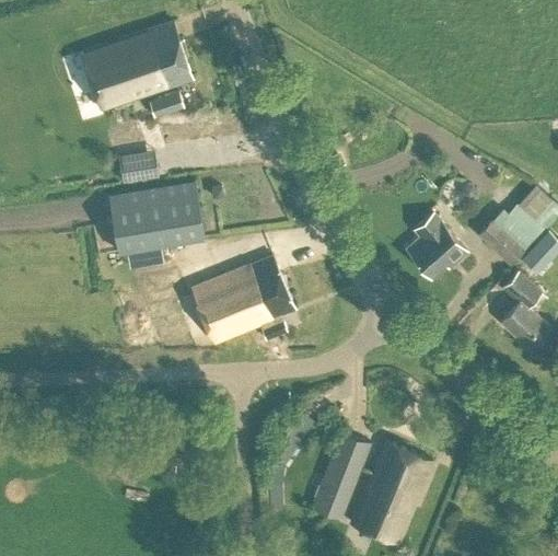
[(175,24),(84,55),(88,67),(103,113),(155,95),(178,89),(195,82),(175,24)]
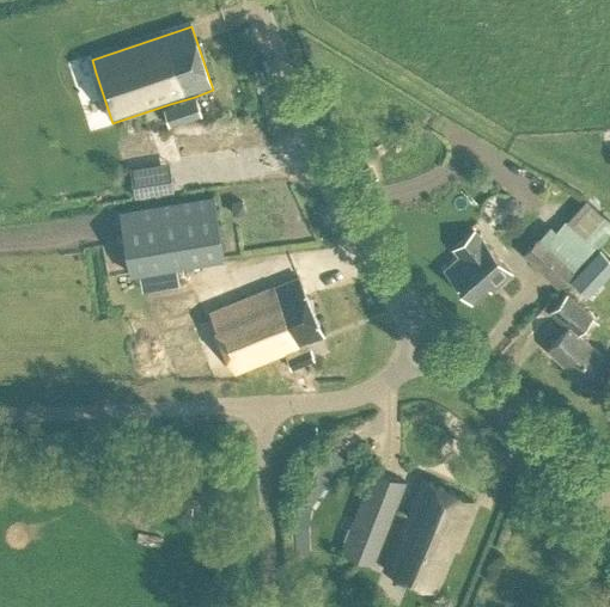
[(171,110),(164,112),(170,127),(201,116),(196,100),(171,110)]
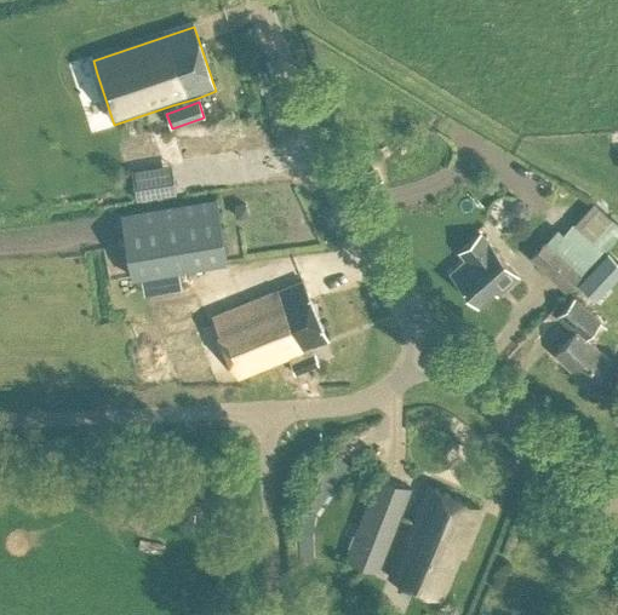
[(172,167),(132,173),(137,205),(177,197),(172,167)]
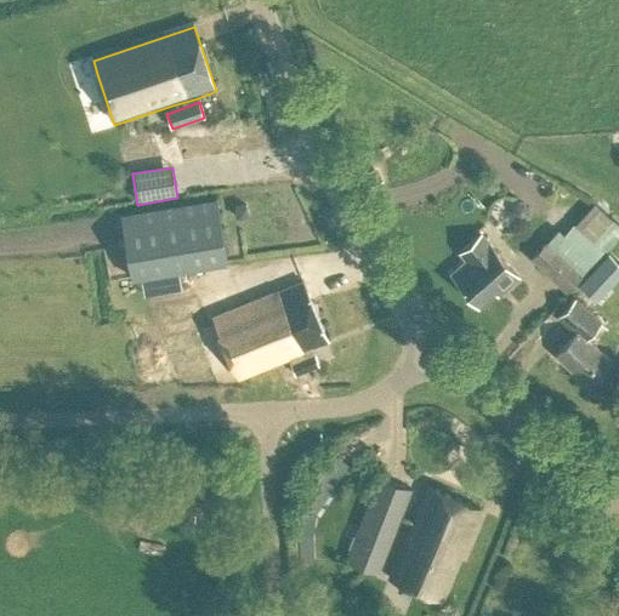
[(378,171),(368,176),(374,190),(384,186),(378,171)]
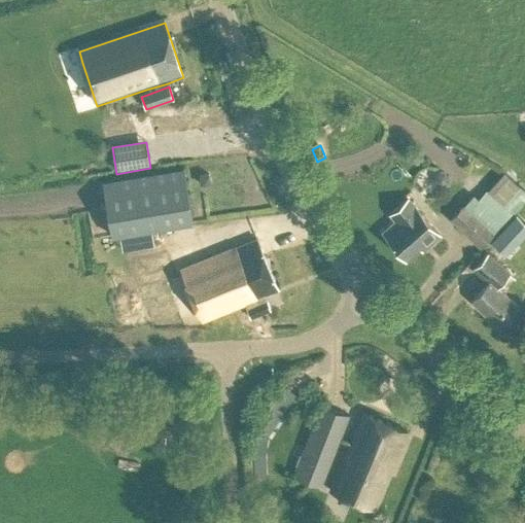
[(111,238),(193,223),(183,171),(103,184),(111,238)]
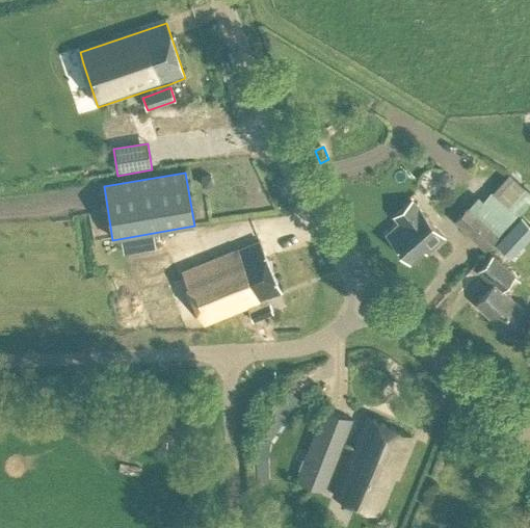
[(484,251),(517,215),(529,201),(529,191),(510,174),(483,203),(478,199),(455,223),(484,251)]
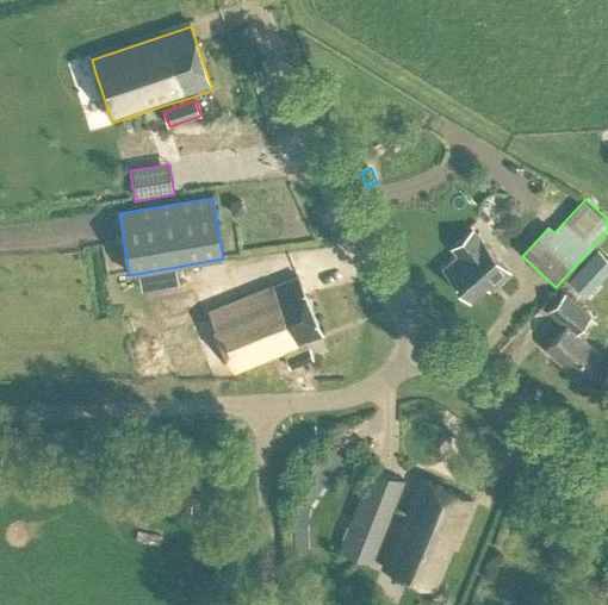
[(509,201),(504,206),(504,212),(510,218),(516,217),(521,212),(521,206),(515,200),(509,201)]
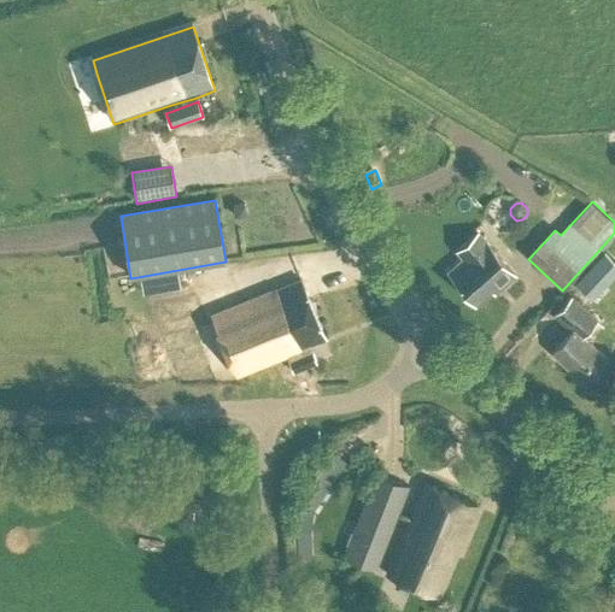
[(493,294),(514,277),(478,234),(458,249),(464,259),(447,272),(475,305),(491,292),(493,294)]
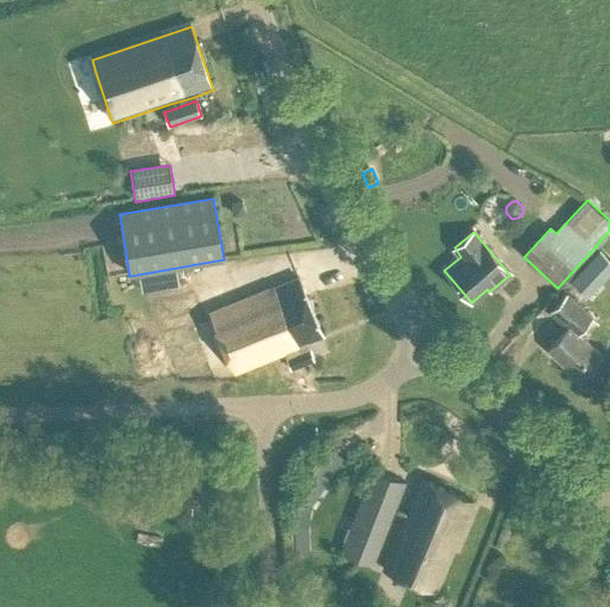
[(609,259),(603,253),(573,284),(590,301),(609,279),(609,259)]
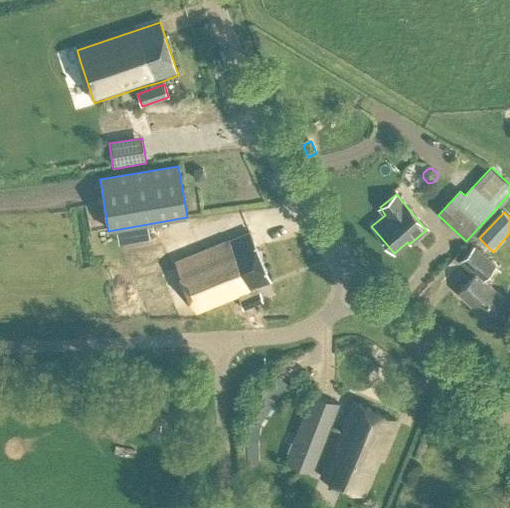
[(269,284),(250,235),(179,263),(198,312),(240,296),(245,311),(262,305),(256,289),(269,284)]
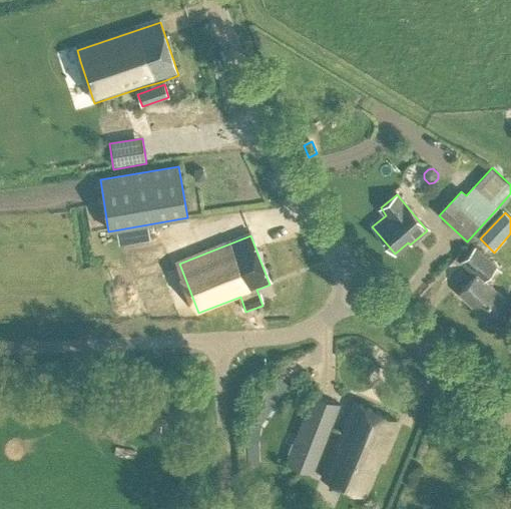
[(492,250),(483,242),(477,249),(475,248),(462,263),(477,277),(459,296),(486,320),(504,301),(483,282),(496,268),(485,258),(492,250)]
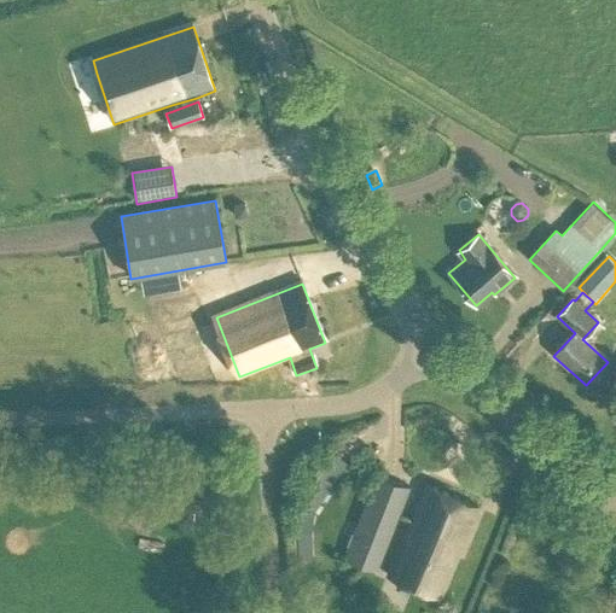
[(373,573),(385,548),(411,489),(382,476),(346,561),(373,573)]
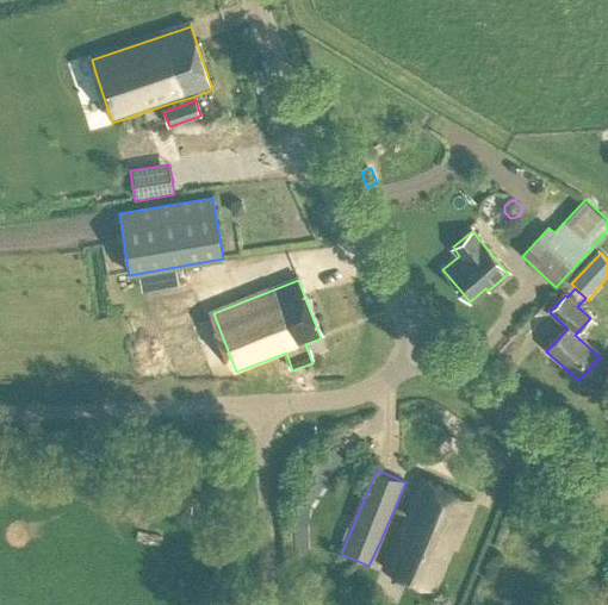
[(472,501),(423,480),(384,569),(433,592),(472,501)]
